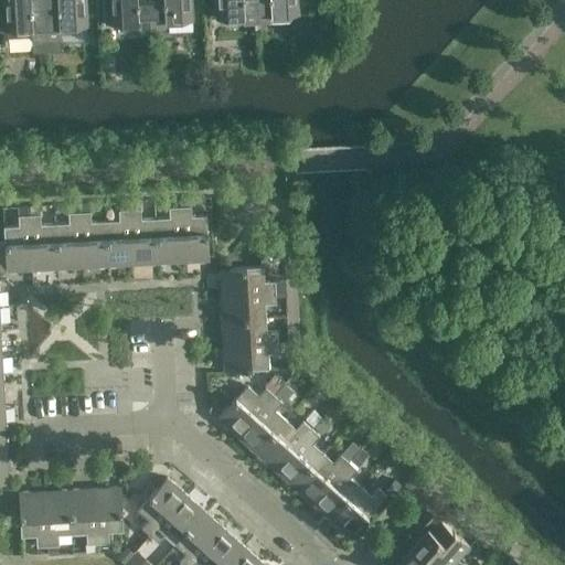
[(48,51),(44,4),(31,4),(30,0),(3,0),(6,30),(31,29),(32,51),(48,51)]
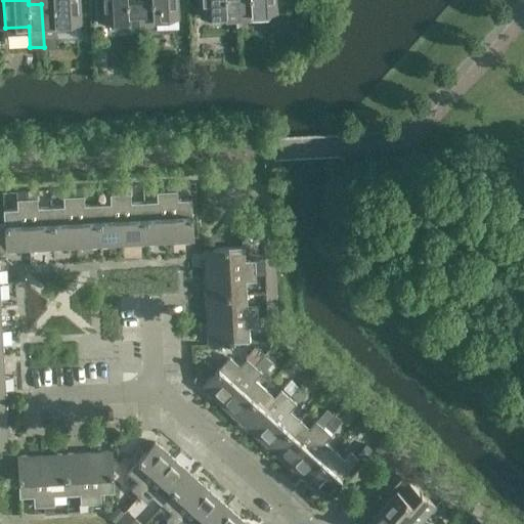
[(53,0),(53,3),(41,4),(44,47),(57,46),(56,26),(80,24),(78,0),(53,0)]
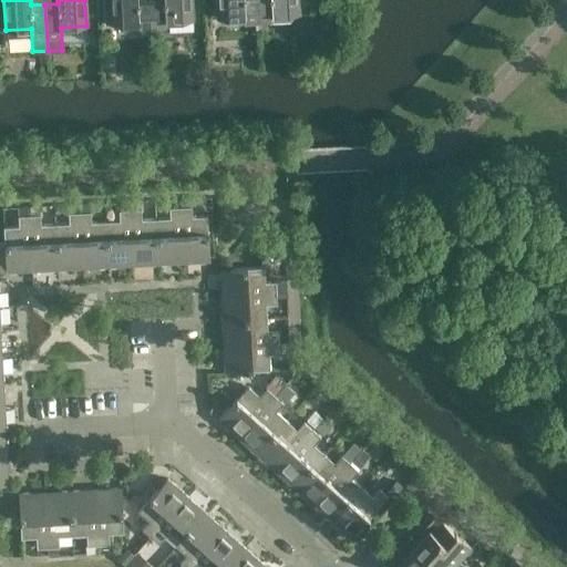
[(137,29),(153,28),(151,0),(110,0),(112,24),(137,23),(137,29)]
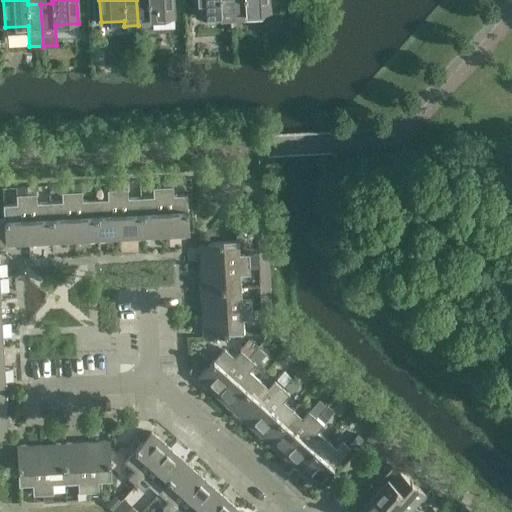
[(136,0),(138,25),(151,24),(151,19),(174,18),(173,0),(136,0)]
